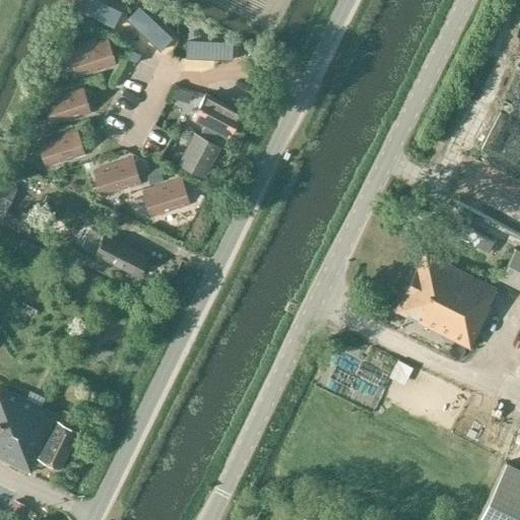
[(99,0),(76,0),(73,7),(114,26),(121,11),(99,0)]
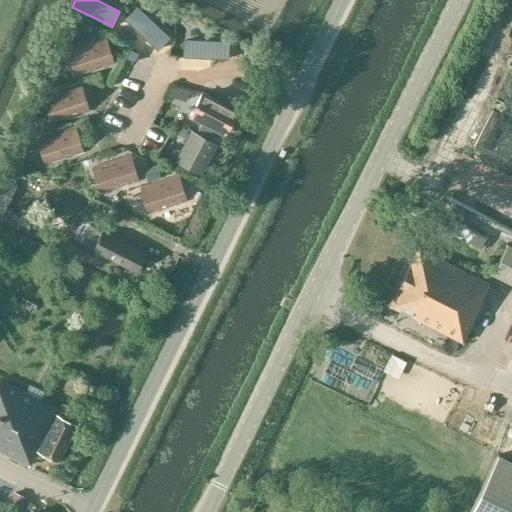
[(136,6),(125,19),(157,49),(168,37),(136,6)]
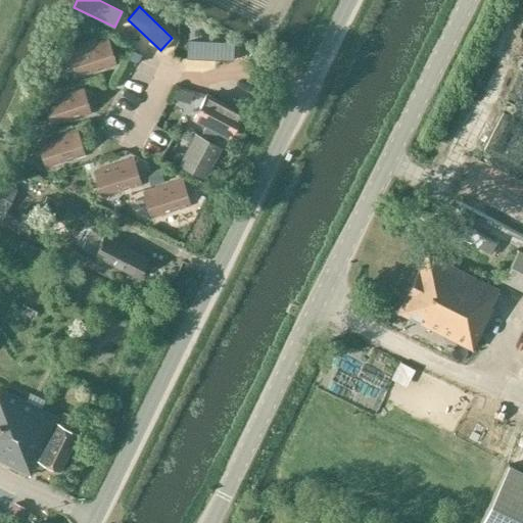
[(103,67),(114,63),(106,39),(68,52),(68,53),(74,51),(81,74),(76,75),(76,77),(96,69),(96,67),(102,65),(103,67)]
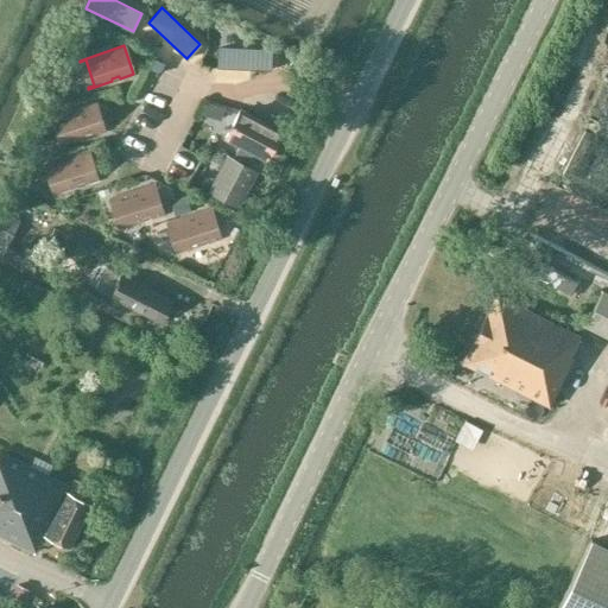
[(220,46),(219,67),(271,69),(272,49),(220,46)]
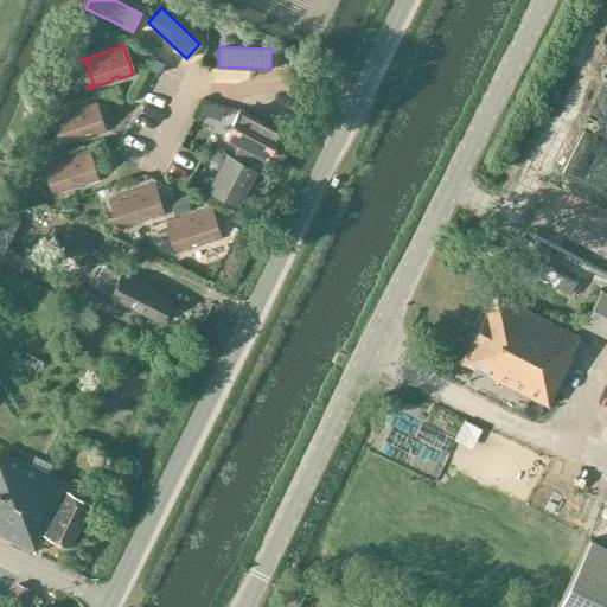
[(90,135),(103,131),(95,102),(50,116),(51,119),(56,116),(64,142),(59,144),(59,145),(83,138),(82,135),(90,133),(90,135)]
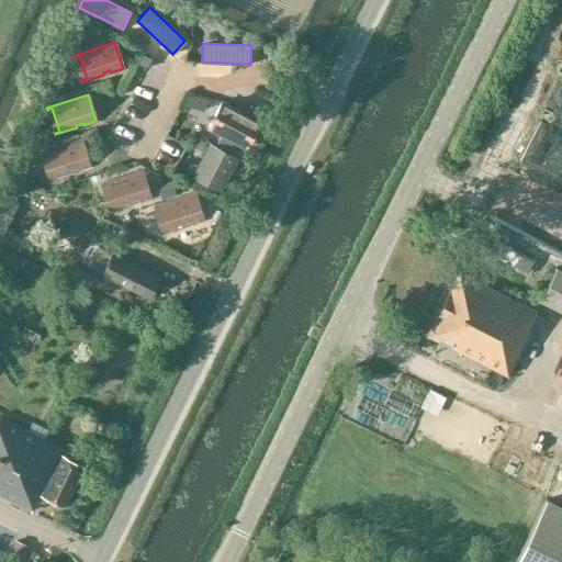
[(245,146),(262,112),(250,105),(246,113),(222,101),(208,127),(218,133),(213,144),(210,143),(192,177),(220,192),(237,157),(236,156),(242,145),(245,146)]
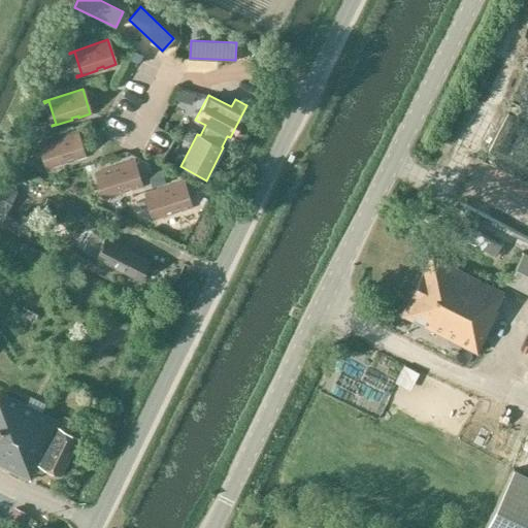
[(76,132),(37,144),(38,145),(42,144),(50,166),(45,168),(45,169),(66,163),(66,160),(72,158),(73,160),(85,157),(76,132)]
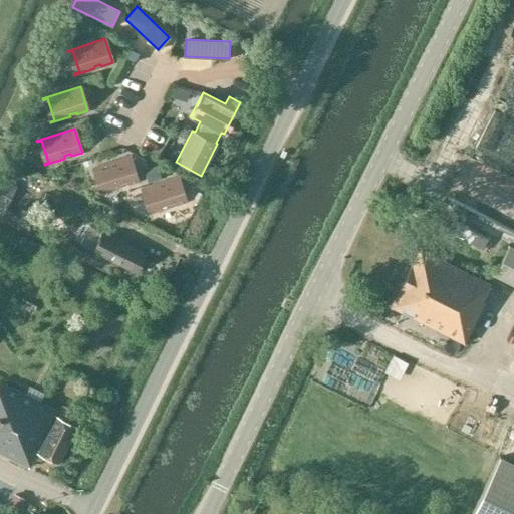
[(130,157),(92,169),(93,171),(97,169),(104,191),(99,192),(100,193),(120,187),(119,185),(125,183),(126,185),(138,181),(130,157)]
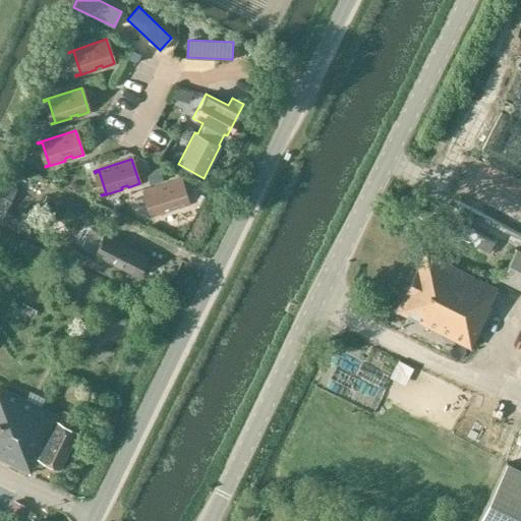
[(0,220),(14,228),(16,224),(30,229),(35,221),(21,214),(18,218),(6,211),(17,188),(0,179),(0,220)]
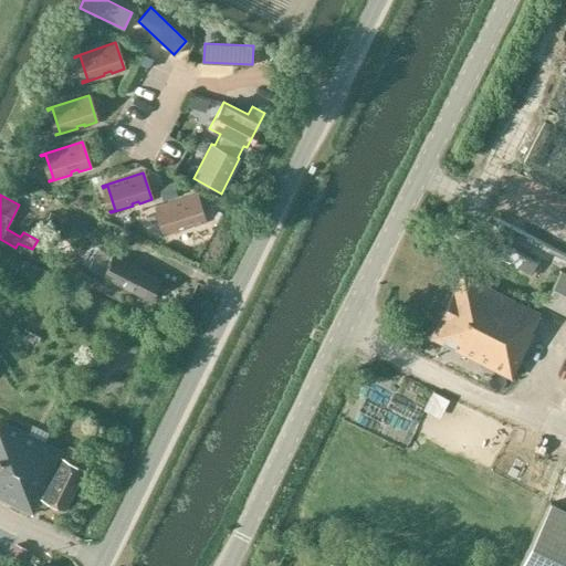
[(186,226),(192,223),(194,226),(206,221),(197,195),(156,209),(156,210),(161,208),(168,232),(164,233),(164,236),(186,228),(186,226)]
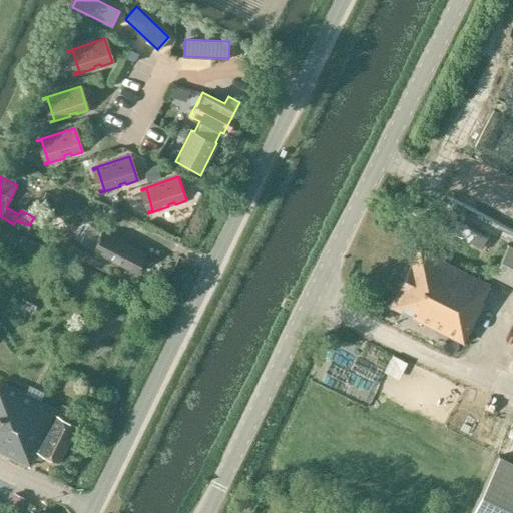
[(102,229),(100,232),(78,221),(70,237),(93,248),(92,250),(134,273),(145,252),(102,229)]
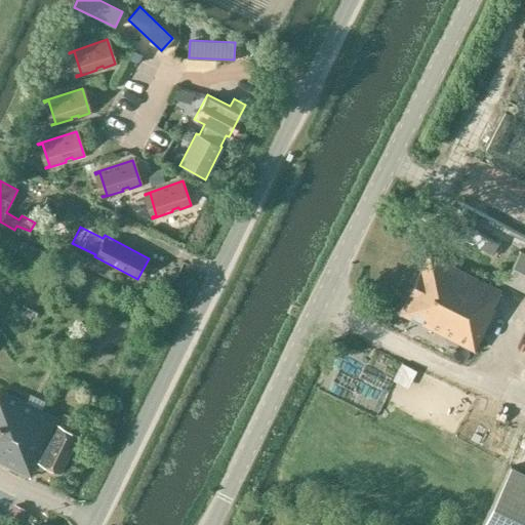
[(524,253),(520,250),(505,281),(524,290),(524,253)]
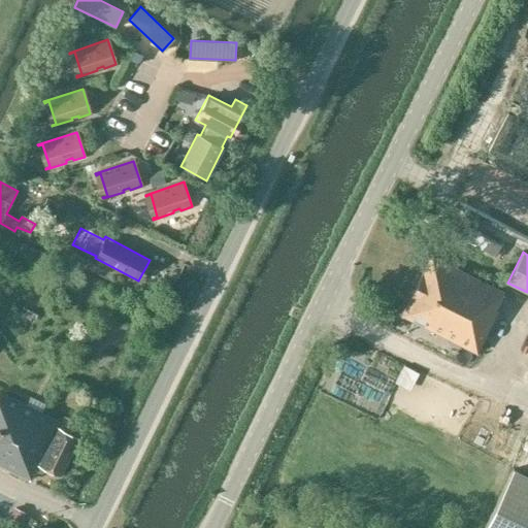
[(431,256),(401,316),(476,355),(505,294),(431,256)]
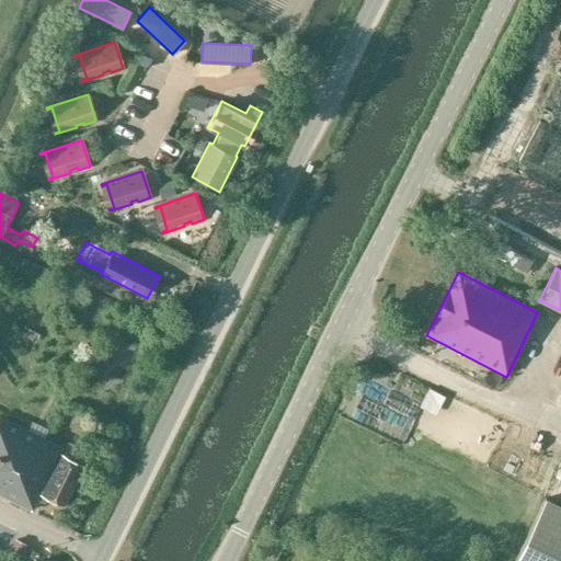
[(0,493),(30,508),(39,491),(64,503),(83,465),(57,451),(59,448),(0,415),(0,493)]
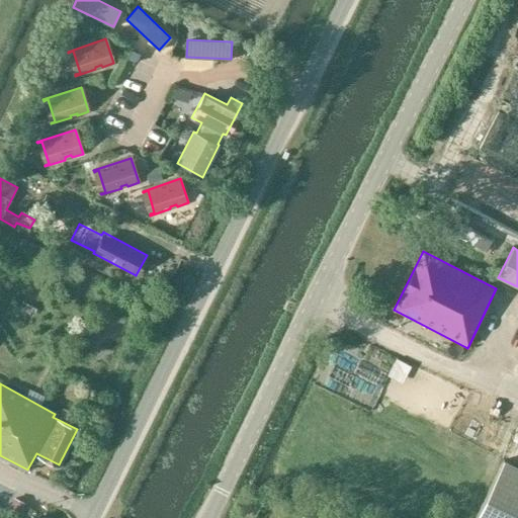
[(517,517),(517,468),(503,462),(475,517),(517,517)]
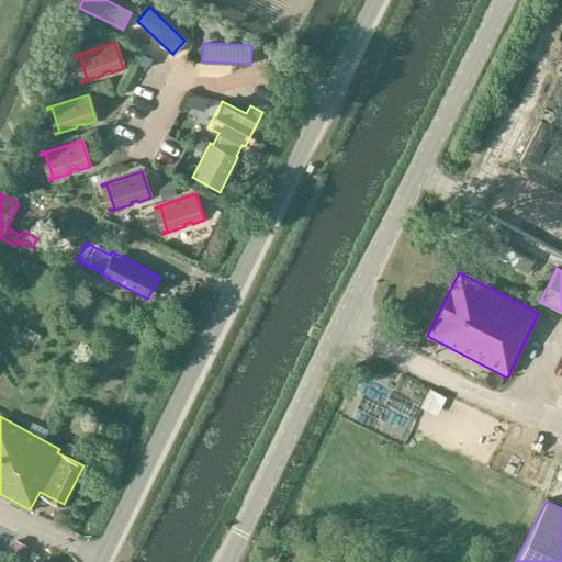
[(25,548),(15,542),(10,552),(21,558),(25,548)]
